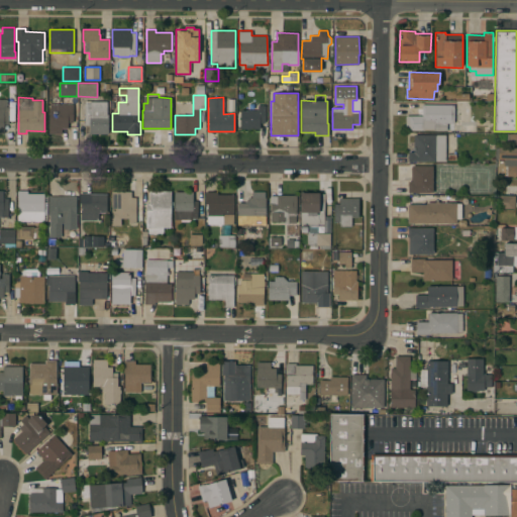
[(0,99),(7,99),(7,107),(9,107),(9,108),(14,108),(14,120),(9,120),(9,124),(4,124),(4,133),(0,133),(0,99)]
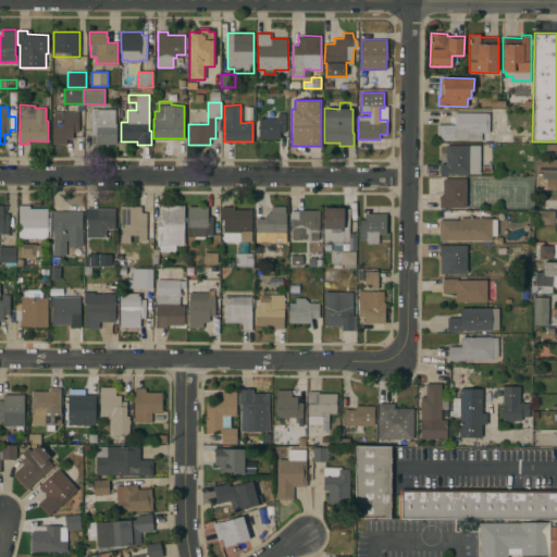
[(115,109),(115,123),(118,123),(116,144),(97,144),(97,135),(90,134),(90,109),(115,109)]
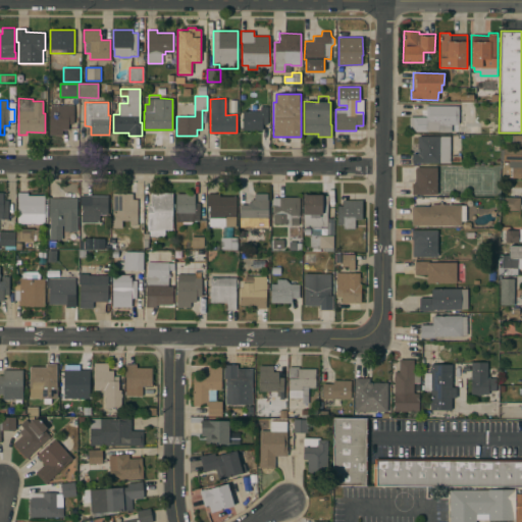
[(428,105),(428,103),(449,103),(449,105),(459,106),(459,112),(465,112),(465,120),(458,120),(458,124),(456,124),(456,128),(451,128),(451,132),(409,131),(409,116),(426,116),(426,105),(428,105)]
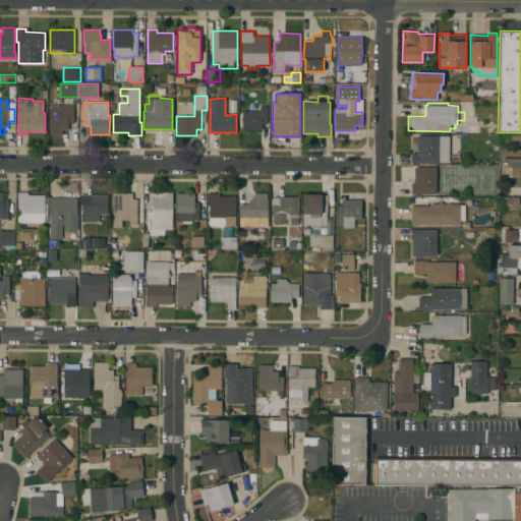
[(73,105),(73,123),(68,122),(68,128),(62,128),(62,134),(49,134),(49,110),(50,110),(50,105),(73,105)]
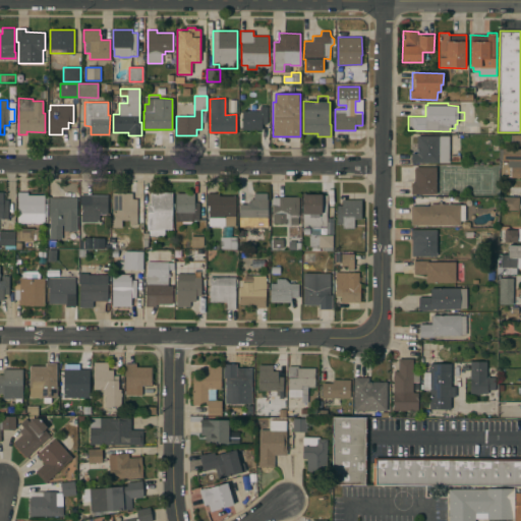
[(259,111),(259,106),(267,106),(267,123),(262,123),(262,129),(242,129),(242,111),(259,111)]
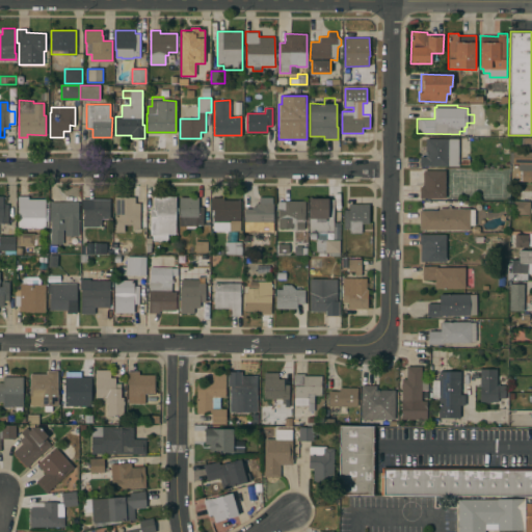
[(458,138),(458,165),(420,165),(420,156),(425,156),(425,138),(458,138)]
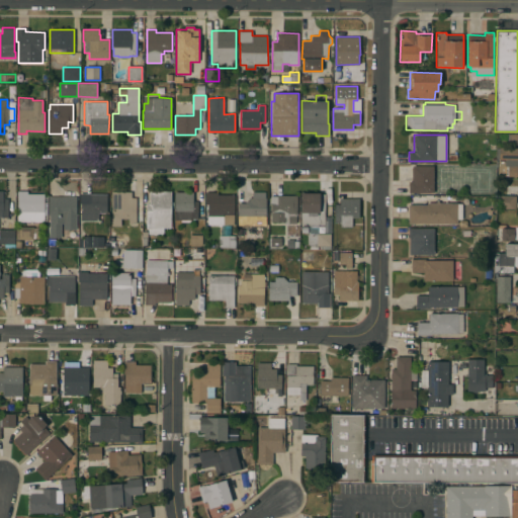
[(517,148),(517,162),(499,162),(500,148),(517,148)]
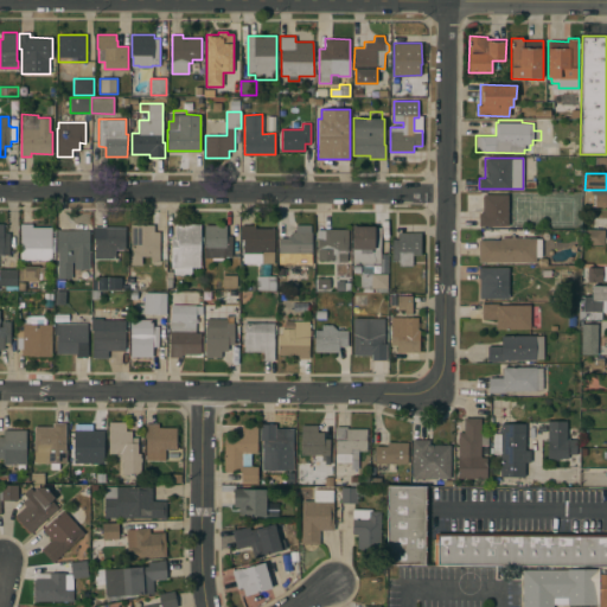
[(509,225),(479,225),(479,212),(483,212),(483,195),(509,195),(509,225)]
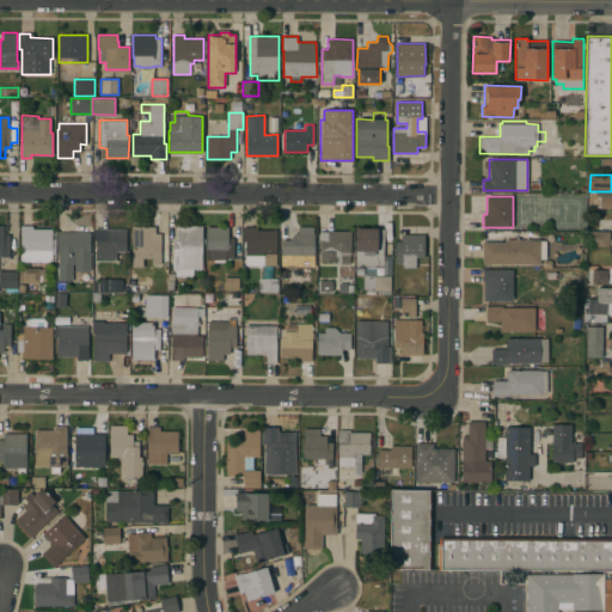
[(0,257),(0,225),(4,225),(4,237),(10,237),(10,257),(0,257)]
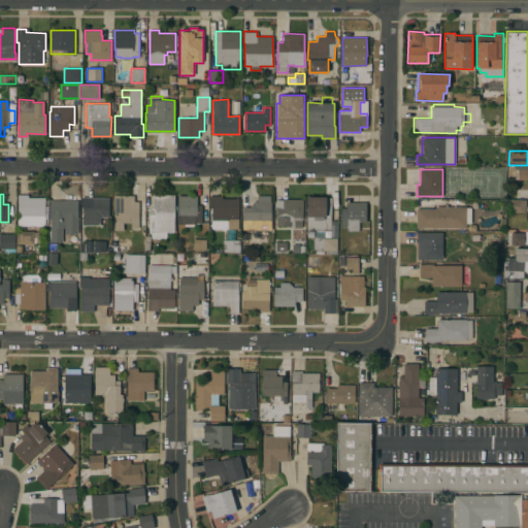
[(18,226),(18,194),(28,194),(28,197),(45,197),(45,199),(47,199),(47,225),(44,225),(44,226),(18,226)]
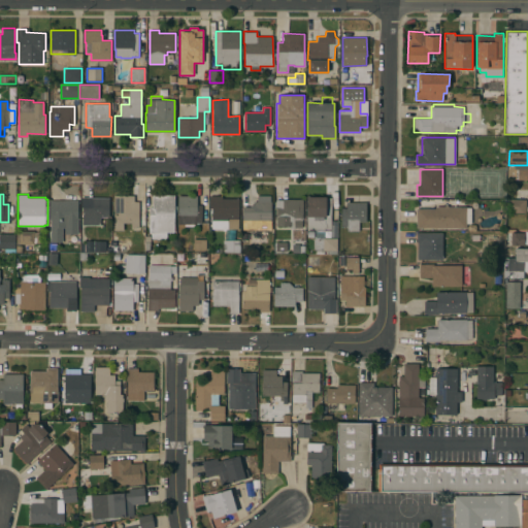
[(92,194),(92,198),(109,198),(109,225),(83,225),(83,194),(92,194)]
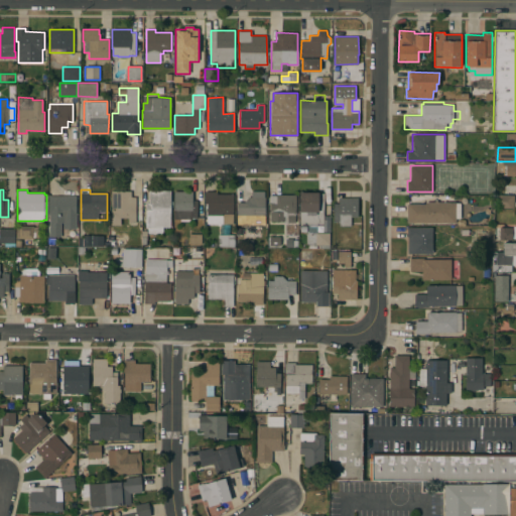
[(131,190),(131,197),(141,197),(141,209),(135,209),(135,223),(129,223),(128,218),(120,218),(120,225),(111,225),(111,191),(131,190)]
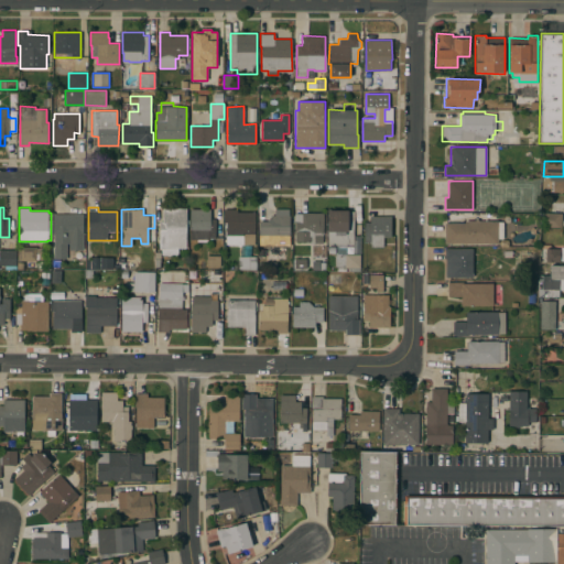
[(186,208),(186,248),(179,248),(179,255),(161,255),(161,248),(160,248),(160,221),(162,221),(162,208),(186,208)]
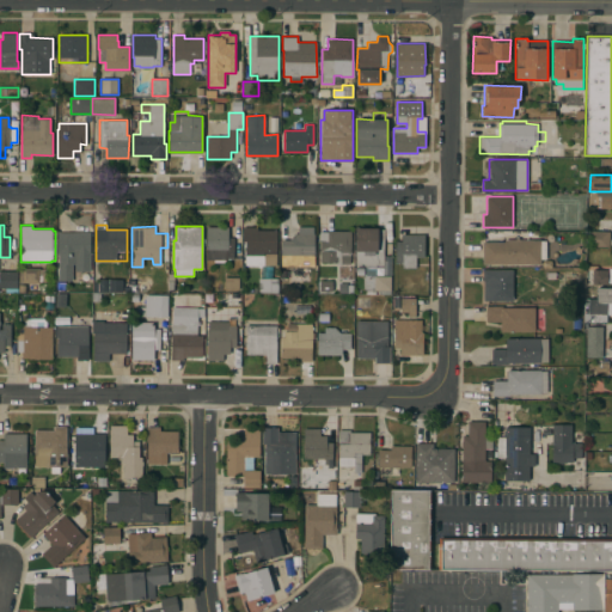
[(313,226),(313,233),(314,233),(314,267),(282,265),(282,240),(289,240),(289,238),(294,238),(294,233),(298,233),(298,226),(313,226)]
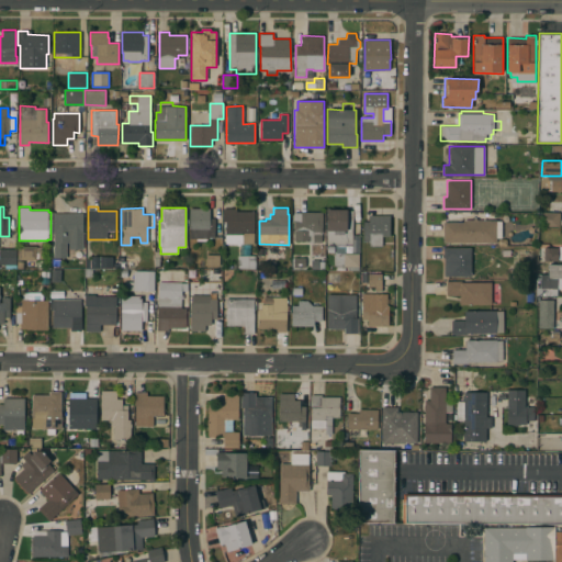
[(210,209),(210,218),(215,218),(214,238),(189,238),(189,209),(210,209)]
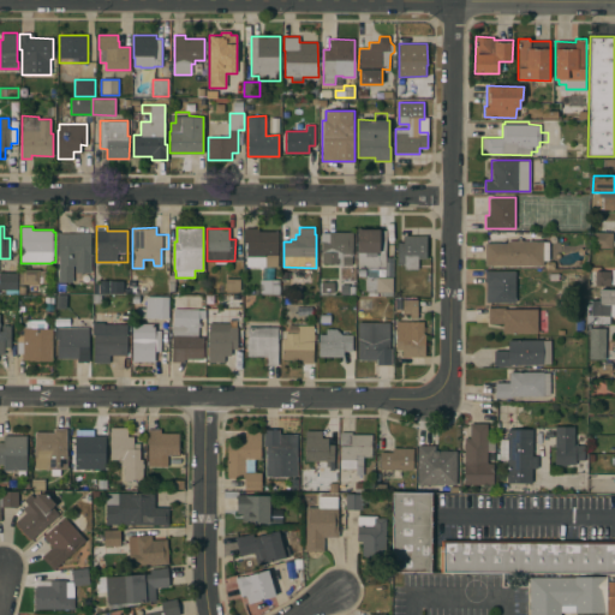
[(258,228),(258,232),(278,232),(278,267),(248,267),(248,243),(244,243),(244,228),(258,228)]
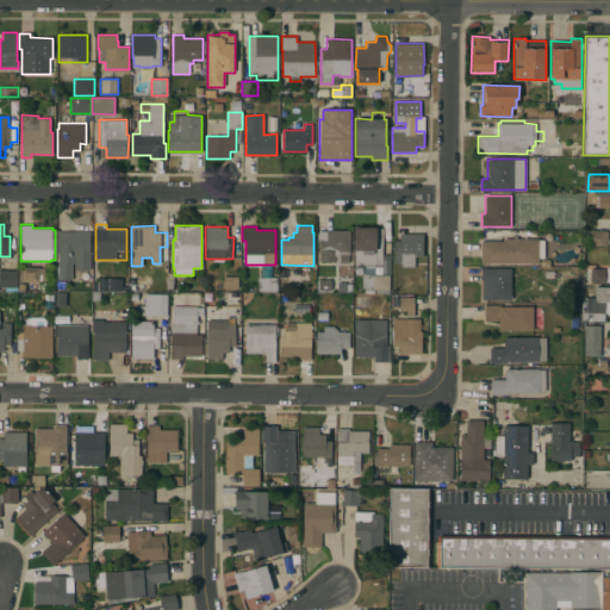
[(384,228),(383,265),(375,265),(374,274),(390,274),(390,293),(363,292),(363,288),(362,288),(362,265),(360,265),(360,269),(354,269),(355,228),(384,228)]
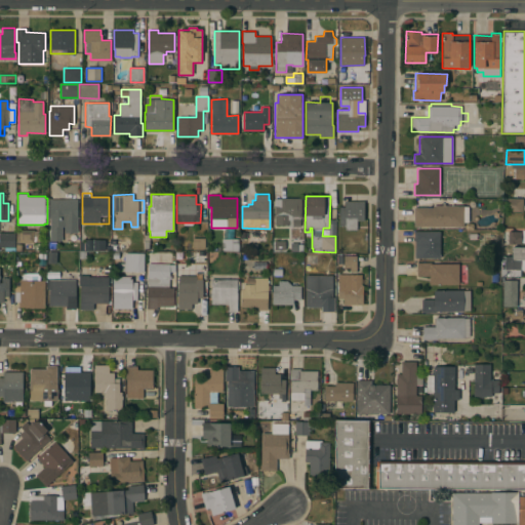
[(301,198),(301,216),(293,216),(293,219),(294,219),(294,225),(274,225),(275,198),(301,198)]
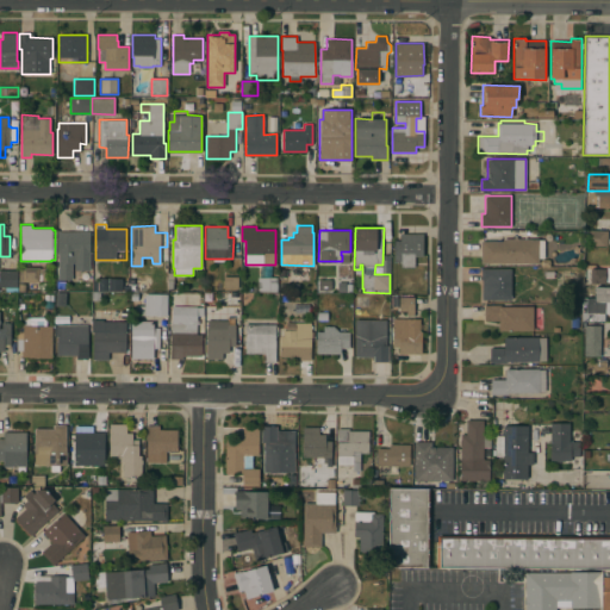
[(608,230),(608,246),(587,244),(587,231),(590,230),(608,230)]
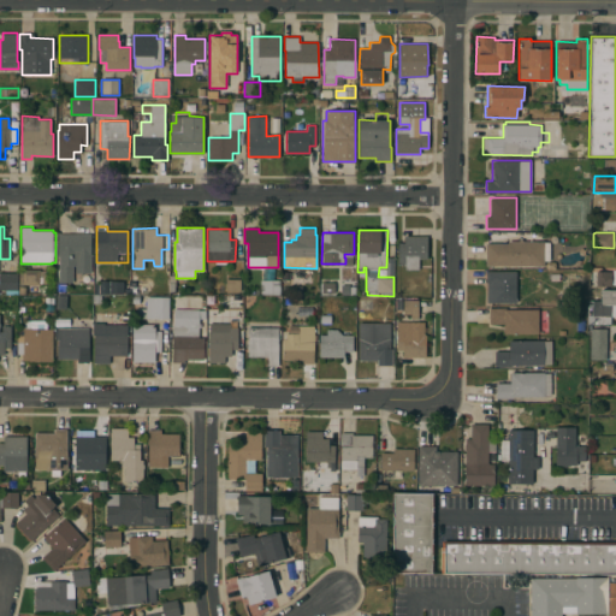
[(92,234),(92,273),(76,273),(76,266),(73,266),(72,283),(59,283),(59,256),(58,256),(58,234),(92,234)]
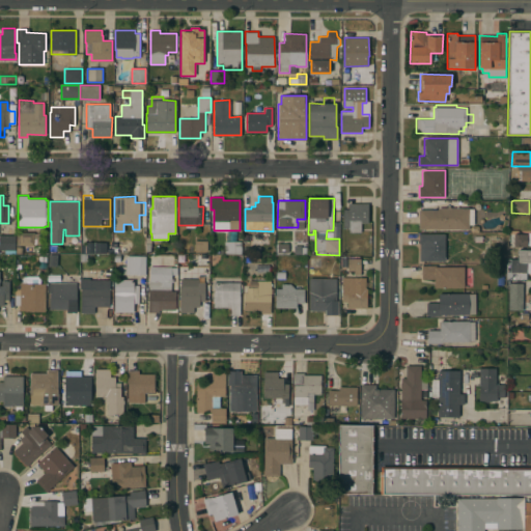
[(368,204),(368,223),(361,223),(361,232),(350,232),(350,228),(342,228),(343,210),(348,210),(348,203),(368,204)]
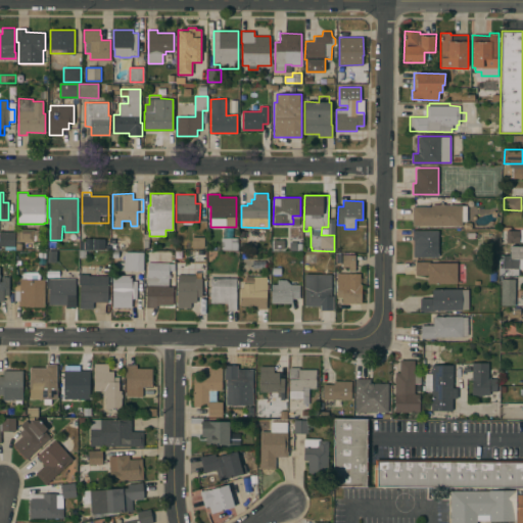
[(431,206),(431,204),(462,204),(462,226),(413,226),(413,206),(431,206)]
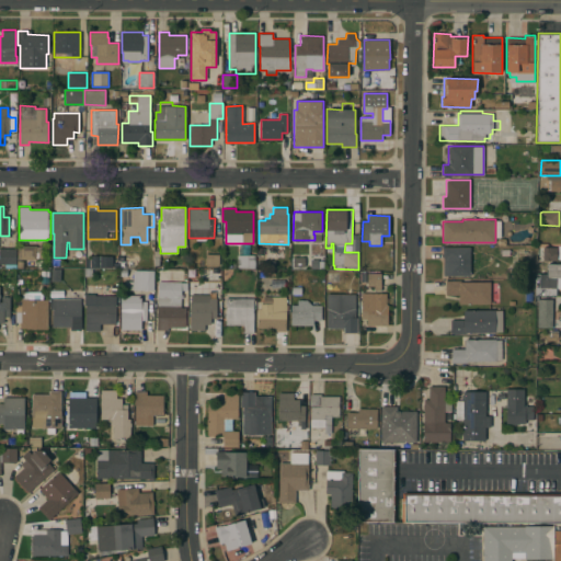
[(36,245),(36,247),(42,247),(42,258),(36,258),(35,267),(25,267),(25,260),(18,260),(18,247),(20,247),(20,245),(36,245)]
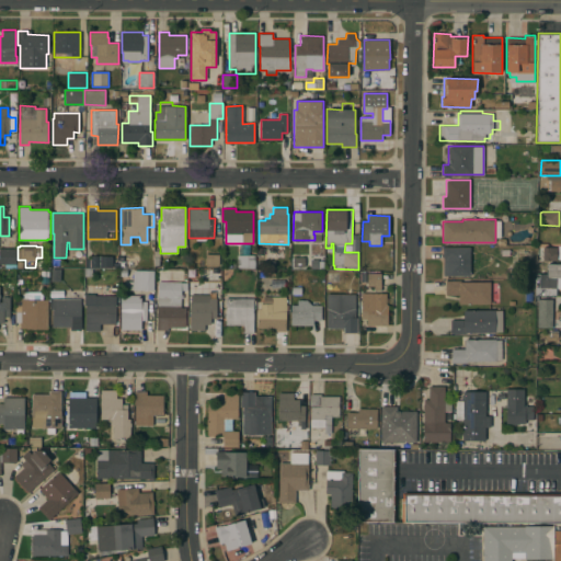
[(125,255),(130,267),(118,267),(118,247),(125,247),(125,255)]
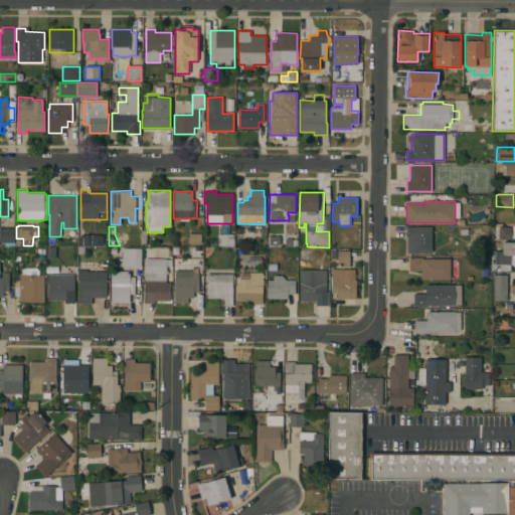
[(432,226),(432,252),(407,252),(407,236),(406,236),(406,226),(432,226)]
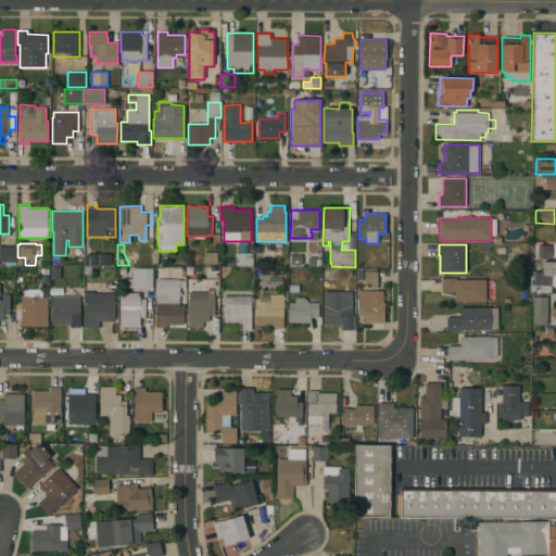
[(552,245),(552,247),(555,247),(555,257),(533,257),(533,244),(552,245)]
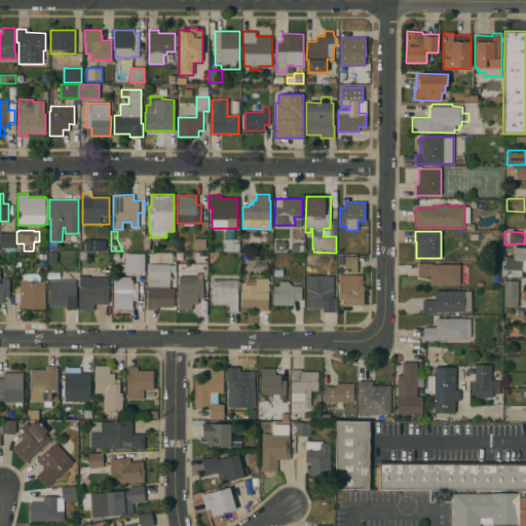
[(0,233),(14,233),(14,251),(4,251),(4,248),(0,248),(0,233)]
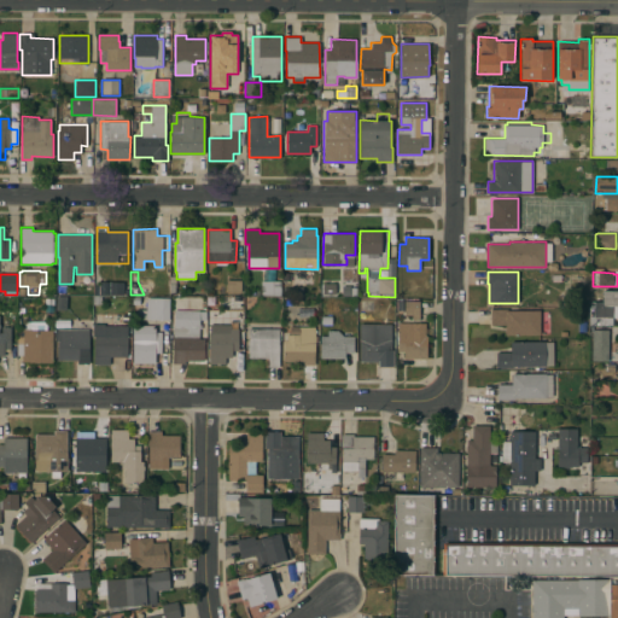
[(242,280),(242,292),(227,292),(227,280),(242,280)]
